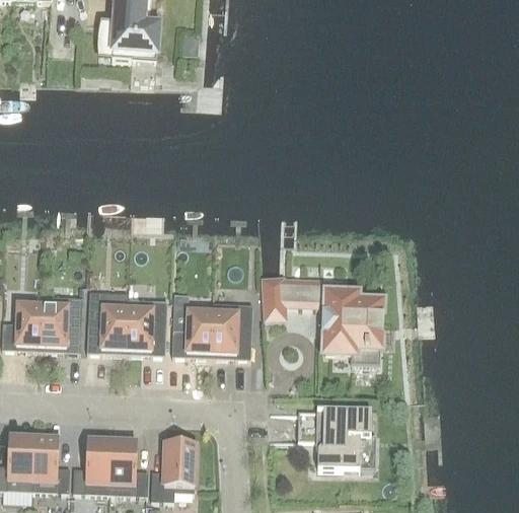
[(116,0),(114,31),(101,30),(100,52),(156,56),(158,27),(148,26),(150,0),(116,0)]
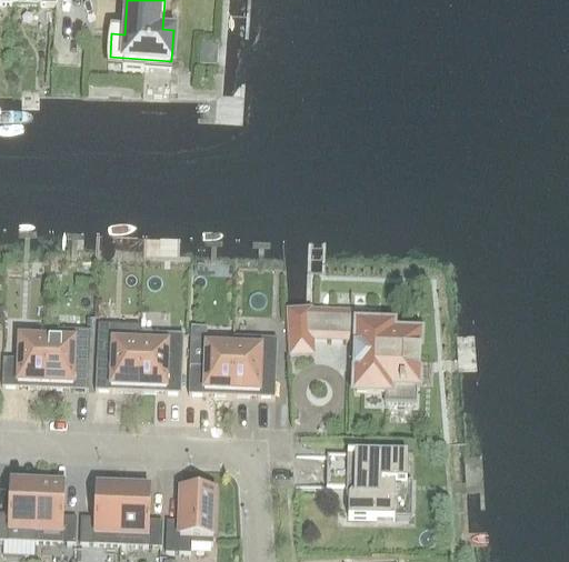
[(289,305),(286,305),(289,352),(313,351),(312,337),(311,305),(310,304),(308,304),(305,304),(289,305)]
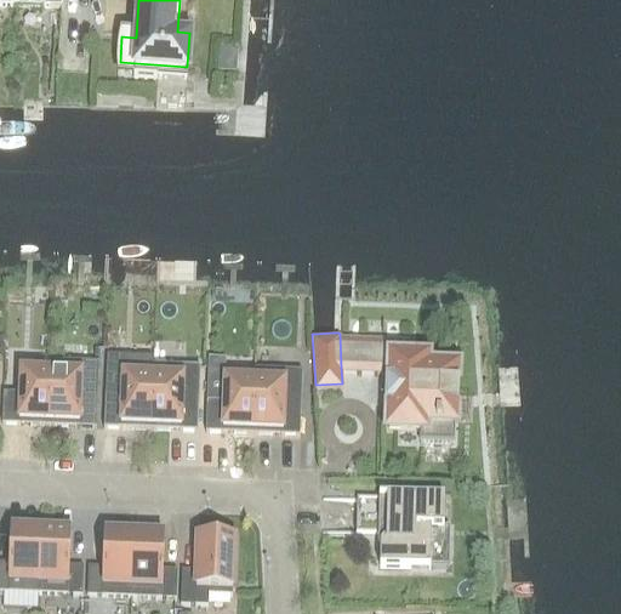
[(409,336),(340,334),(341,368),(382,369),(389,369),(389,376),(382,375),(381,399),(388,399),(387,424),(420,425),(420,437),(454,438),(456,363),(426,362),(426,353),(408,352),(409,336)]
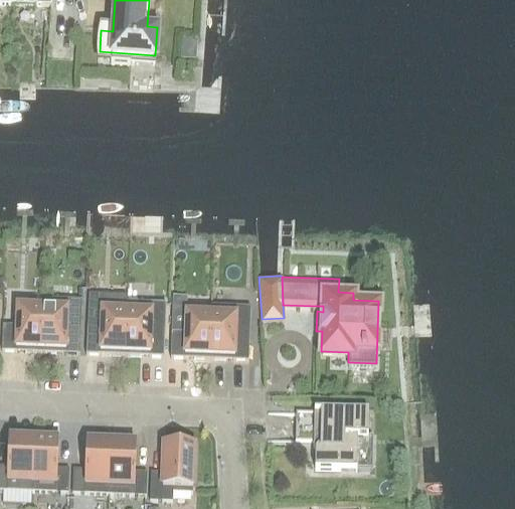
[(1,347),(40,349),(42,295),(41,295),(41,305),(17,304),(16,322),(2,322),(1,347)]
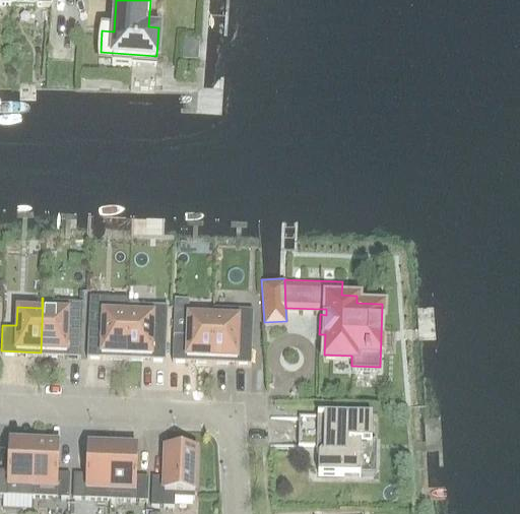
[(82,300),(43,298),(41,352),(80,354),(82,300)]
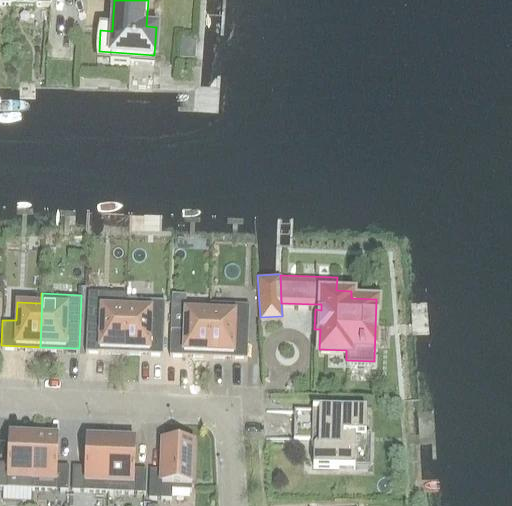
[(85,348),(124,350),(126,296),(125,296),(124,306),(100,305),(100,324),(86,323),(85,348)]
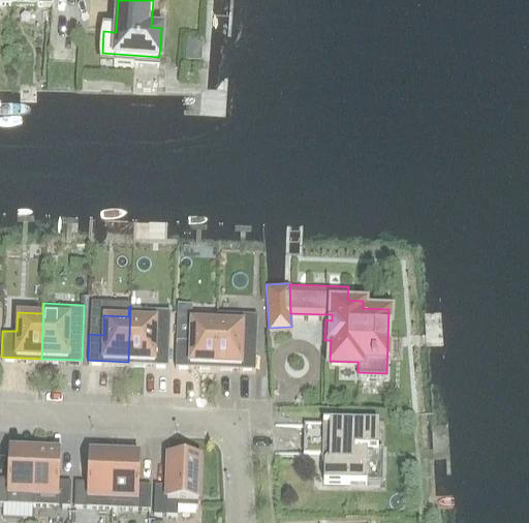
[(130,306),(128,362),(167,364),(169,308),(130,306)]
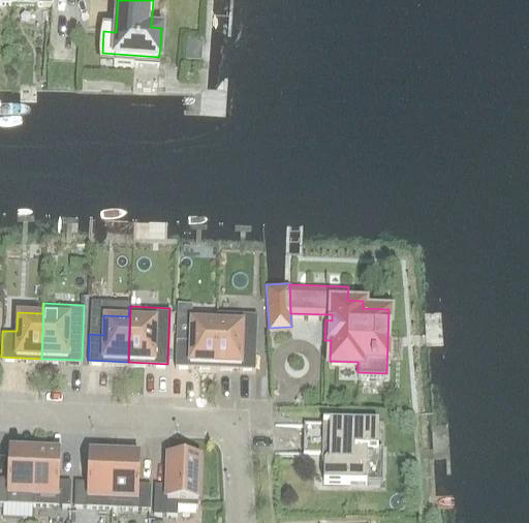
[(175,364),(215,365),(217,310),(216,310),(216,315),(191,314),(190,338),(176,337),(175,364)]
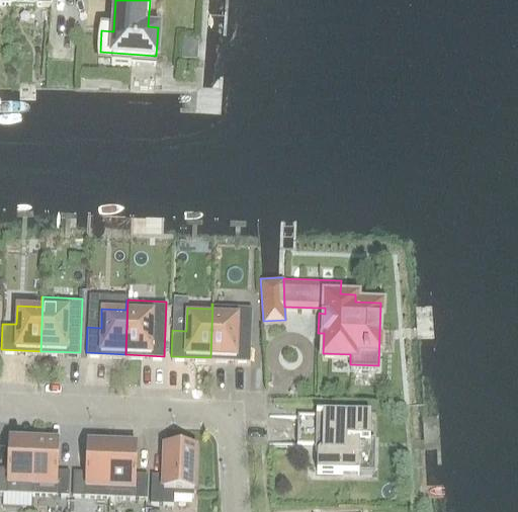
[(212,304),(210,357),(249,359),(251,305),(212,304)]
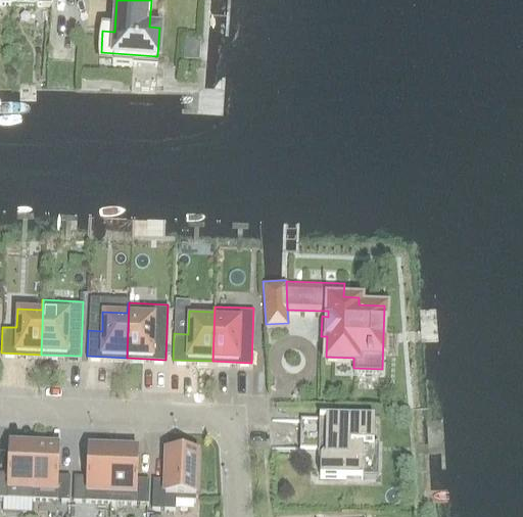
[(299,415),(299,444),(319,445),(319,457),(320,457),(319,473),(362,474),(363,441),(373,441),(373,417),(345,416),(345,413),(325,413),(325,416),(299,415)]
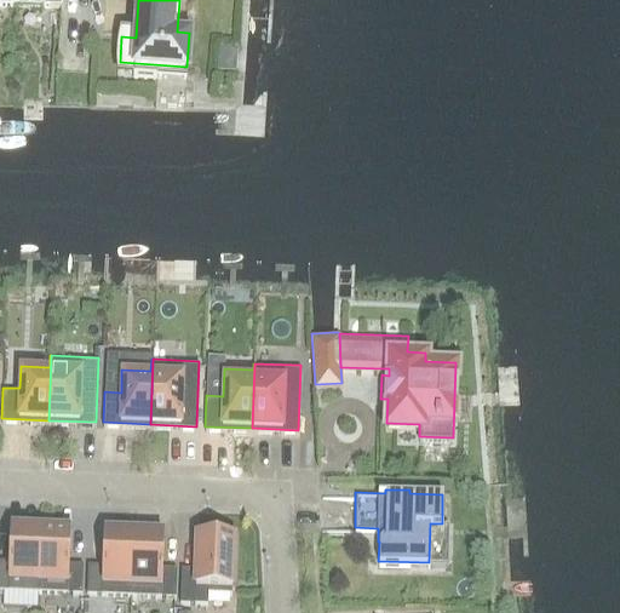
[(0,585),(36,588),(40,525),(10,523),(9,557),(0,556),(0,585)]
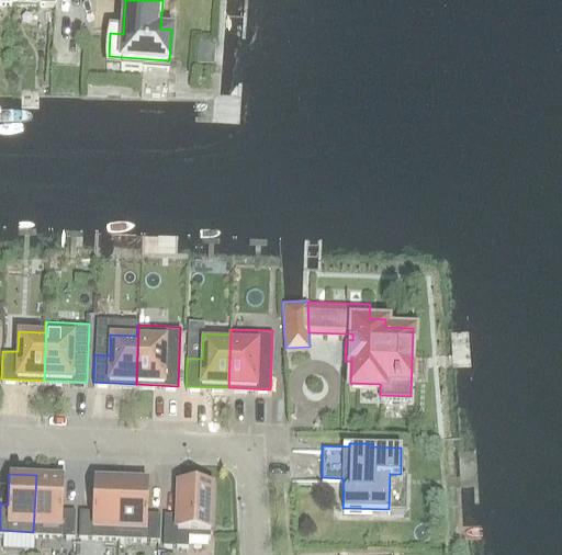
[(62,507),(63,476),(36,475),(33,532),(74,533),(75,507),(62,507)]
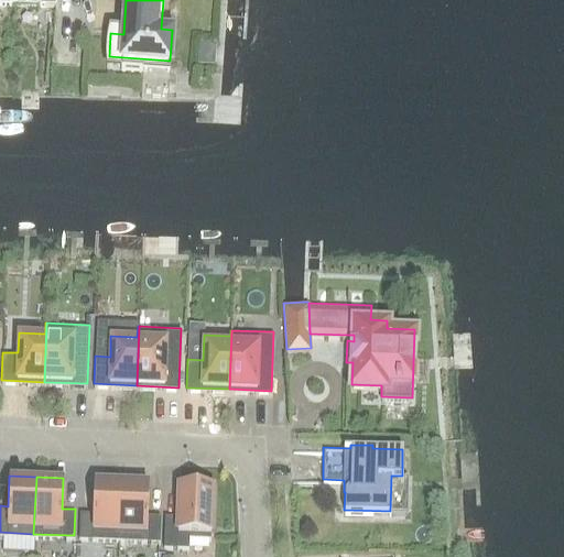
[(93,510),(79,510),(78,536),(119,537),(121,480),(94,479),(93,510)]
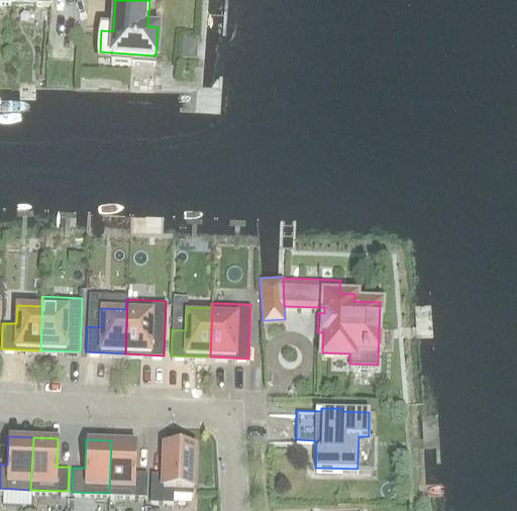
[(134,470),(135,441),(111,440),(109,493),(145,495),(146,471),(134,470)]
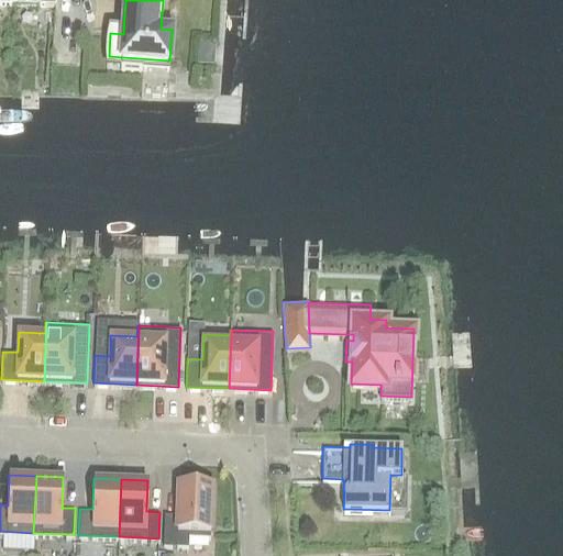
[(210,535),(212,482),(178,481),(177,512),(164,512),(163,543),(188,544),(188,534),(210,535)]
